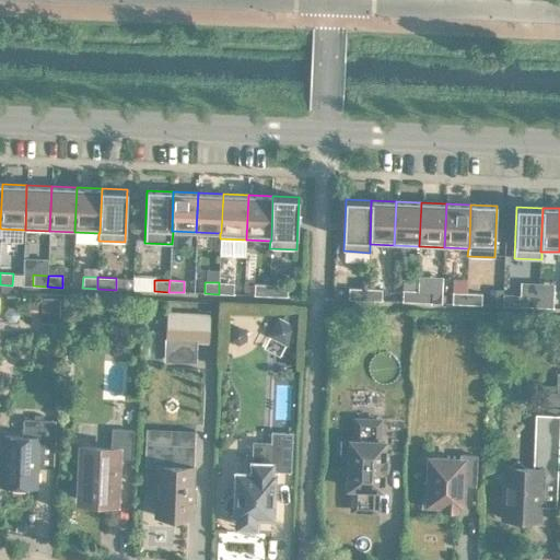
[(219,282),(219,294),(233,294),(234,283),(219,282)]
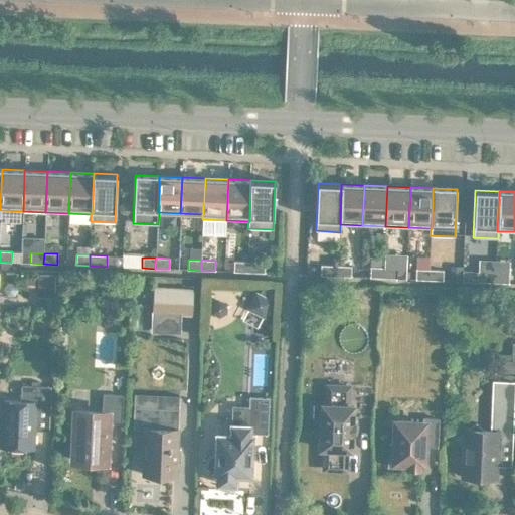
[(233,272),(246,273),(247,262),(234,262),(233,272)]
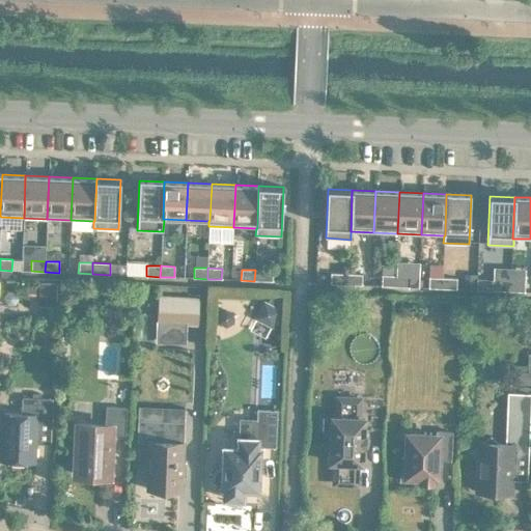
[(255,270),(254,281),(273,281),(273,271),(255,270)]
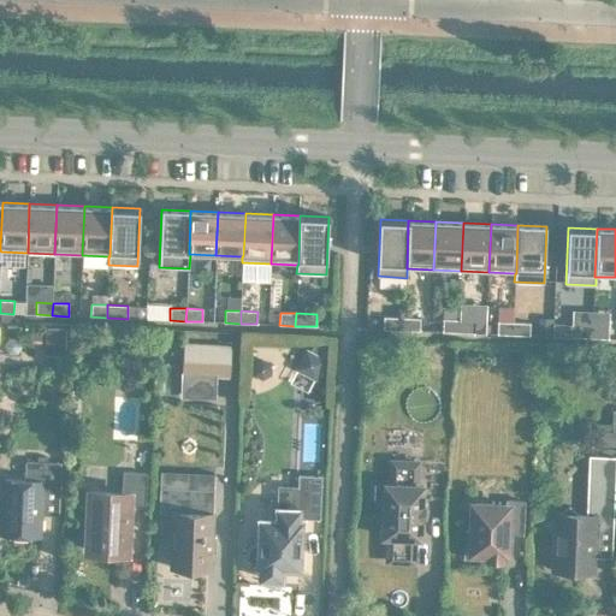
[(383,330),(403,331),(404,318),(384,317),(383,330)]
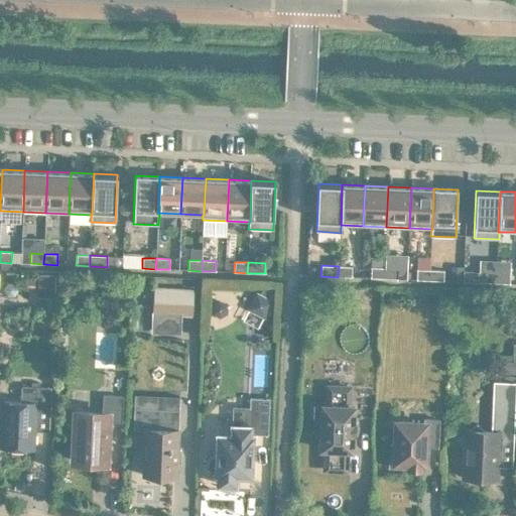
[(339,266),(338,277),(352,277),(352,267),(339,266)]
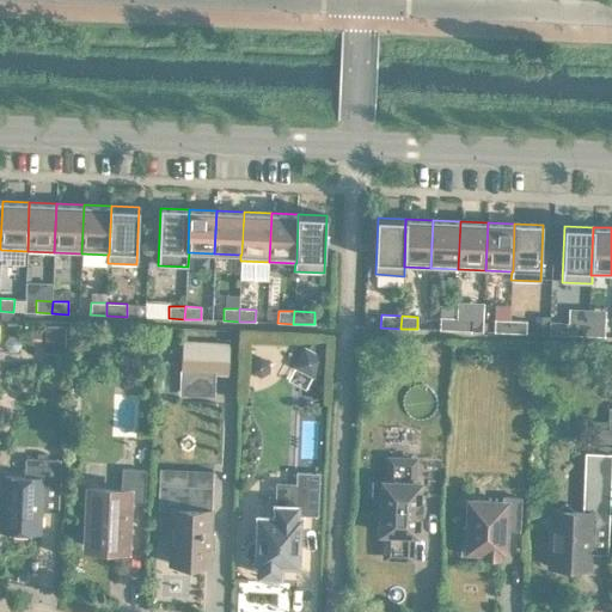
[(534,316),(534,334),(548,335),(549,316),(534,316)]
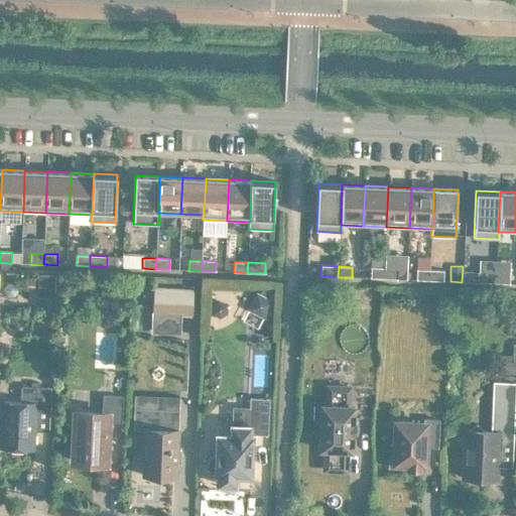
[(371,278),(384,279),(384,268),(371,268),(371,278)]
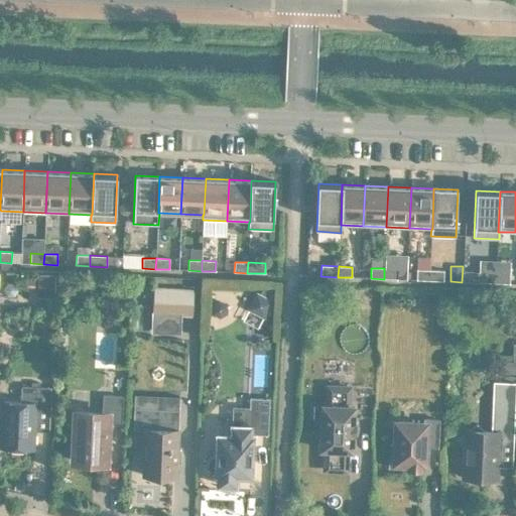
[(384,268),(384,279),(397,279),(398,269),(384,268)]
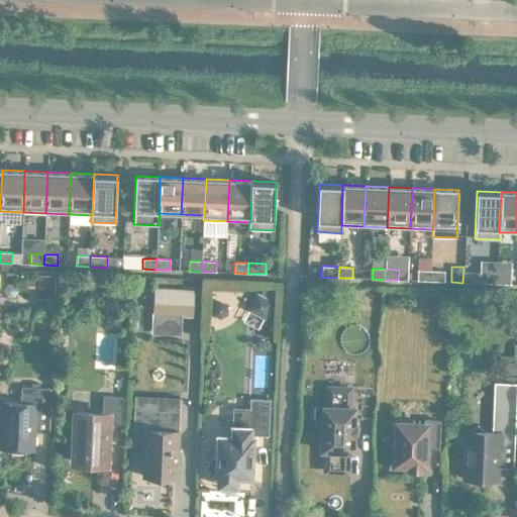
[(417,281),(431,282),(431,271),(418,270),(417,281)]
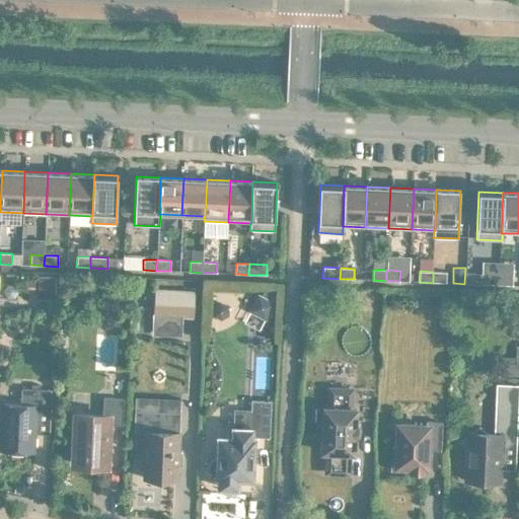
[(433,272),(433,283),(446,283),(446,273),(433,272)]
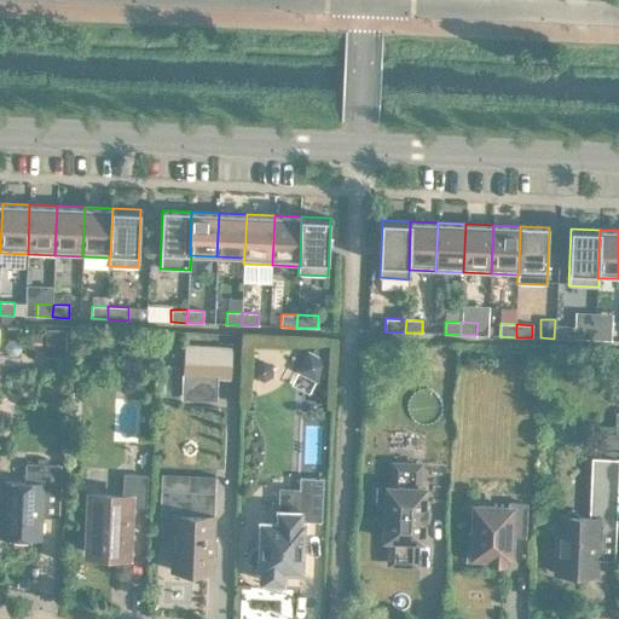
[(556,325),(555,339),(574,340),(574,327),(556,325)]
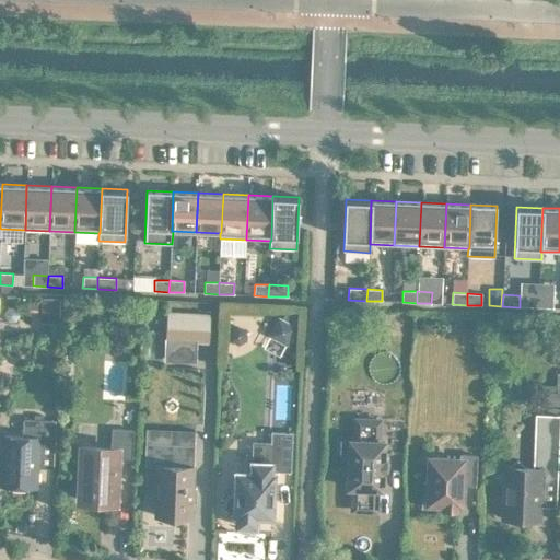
[(520,307),(538,307),(538,296),(520,295),(520,307)]
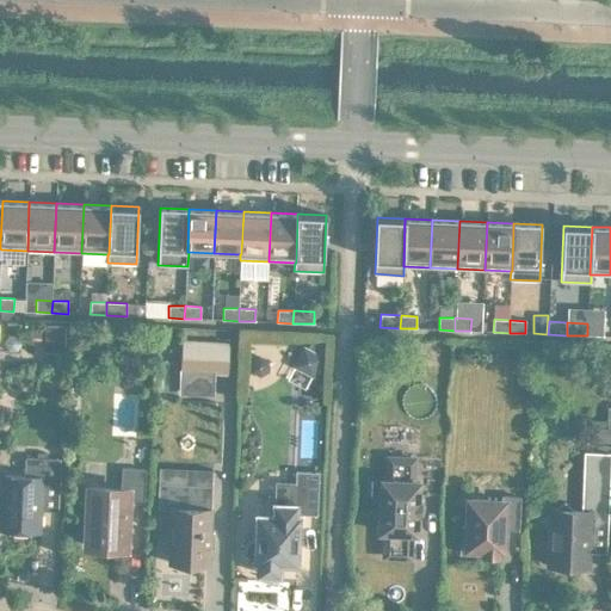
[(587,323),(587,335),(603,337),(604,323),(587,323)]
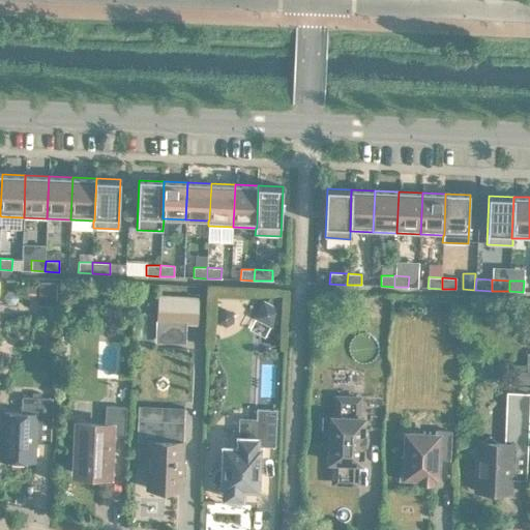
[(27,282),(26,293),(36,293),(36,283),(27,282)]
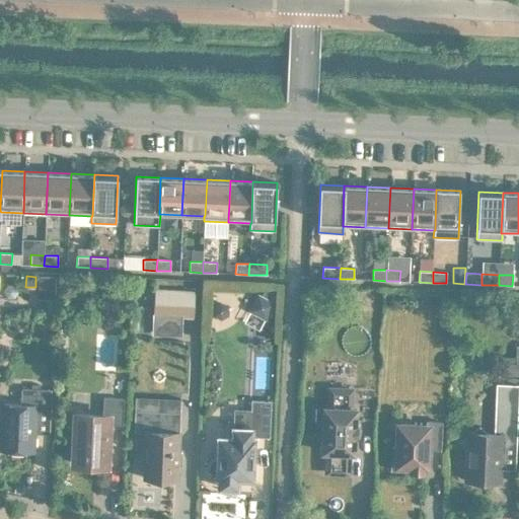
[(38,276),(38,298),(55,299),(55,277),(38,276)]
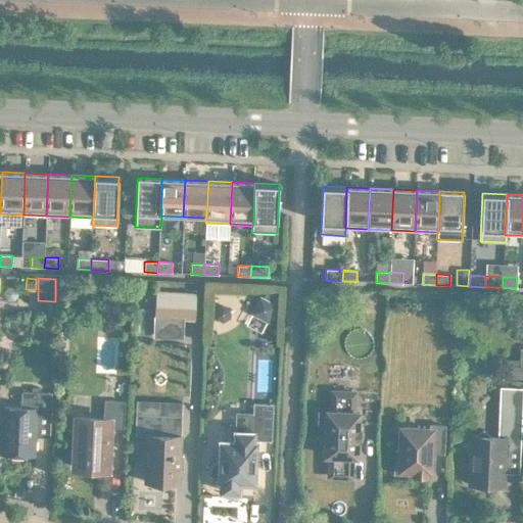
[(154,317),(183,318),(184,293),(155,292),(154,317)]
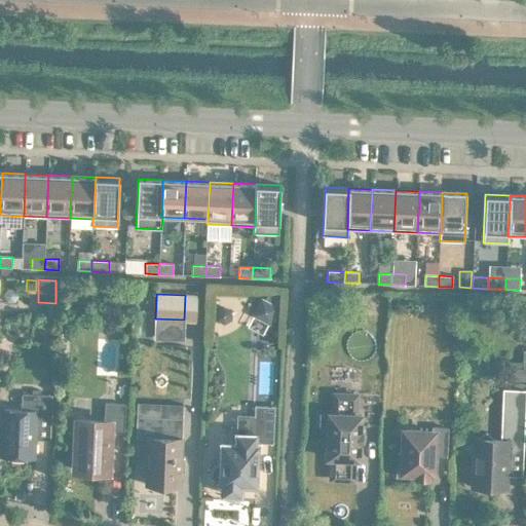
[(268,294),(265,299),(275,305),(278,299),(268,294)]
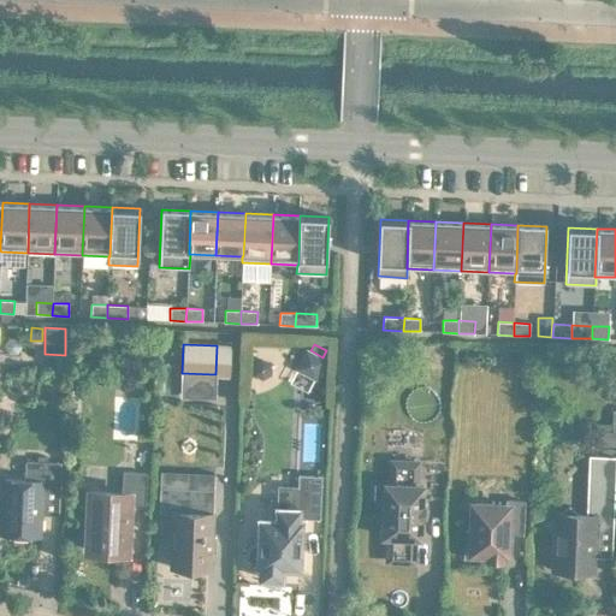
[(306,349),(298,363),(301,372),(311,377),(319,374),(327,360),(323,357),(311,350),(306,349)]
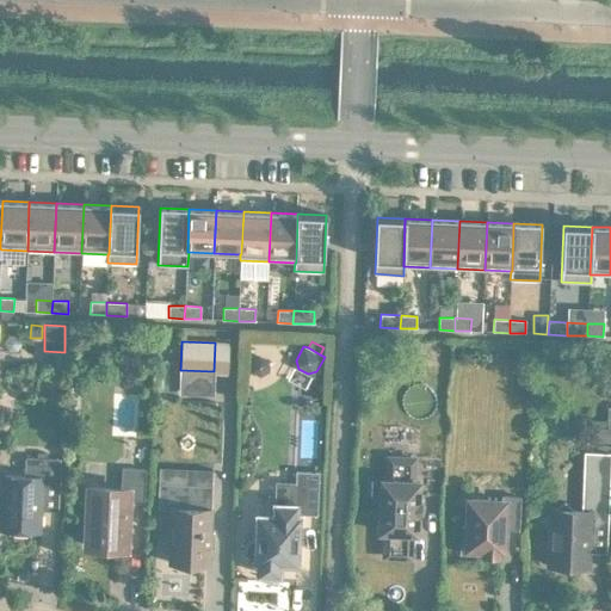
[(590,519),(609,520),(610,455),(610,454),(584,452),(581,511),(572,511),(565,503),(556,510),(551,510),(551,514),(542,523),(550,531),(549,566),(554,566),(557,569),(566,571),(571,567),(588,567),(590,519)]
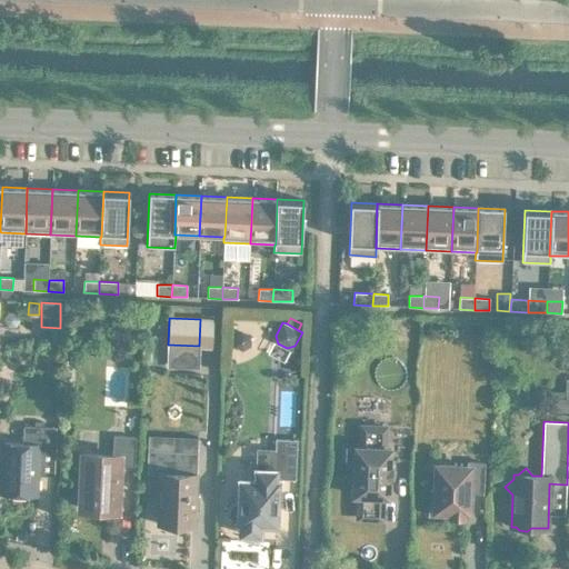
[(39,453),(55,453),(56,427),(23,426),(23,443),(2,442),(1,460),(0,459),(0,476),(0,477),(0,481),(0,493),(37,496),(39,453)]
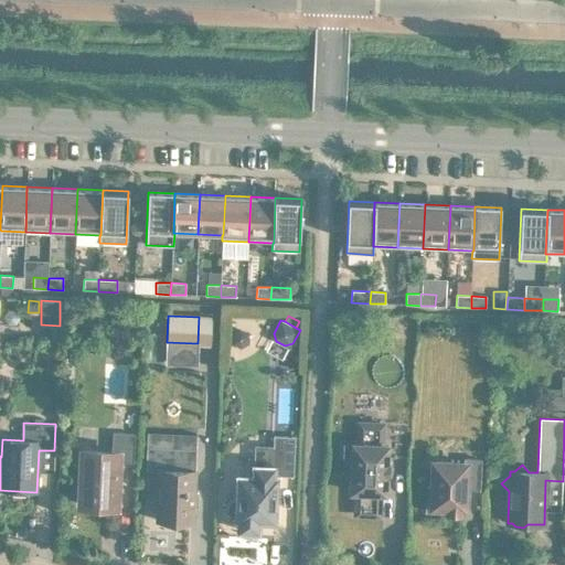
[(387,446),(382,446),(383,425),(359,423),(359,445),(353,444),(351,492),(385,493),(387,446)]
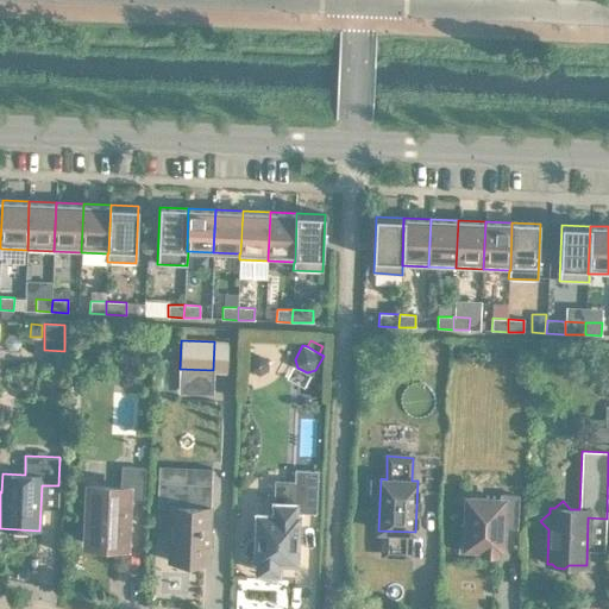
[(89,487),(87,544),(125,546),(126,498),(144,498),(145,468),(121,468),(120,489),(89,487)]
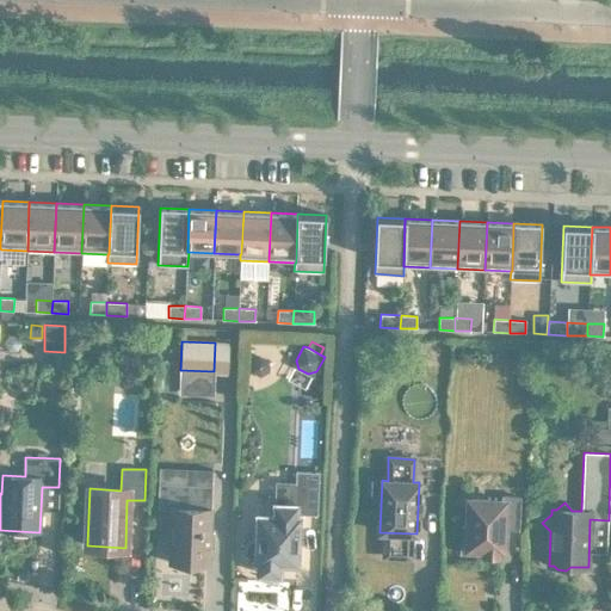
[(255,561),(259,562),(258,573),(278,574),(279,562),(296,563),(298,518),(295,518),(295,514),(318,516),(319,473),(296,471),(294,505),(276,505),(275,517),(258,516),(257,542),(252,543),(250,548),(248,553),(252,556),(255,559),(255,561)]
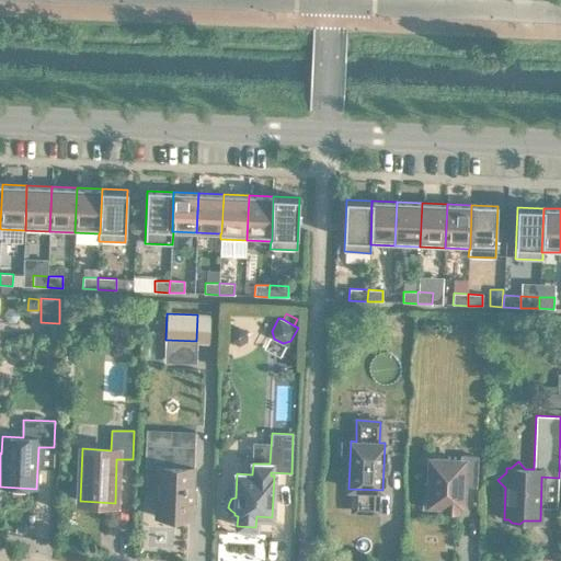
[(335,441),(335,456),(345,456),(346,441),(335,441)]
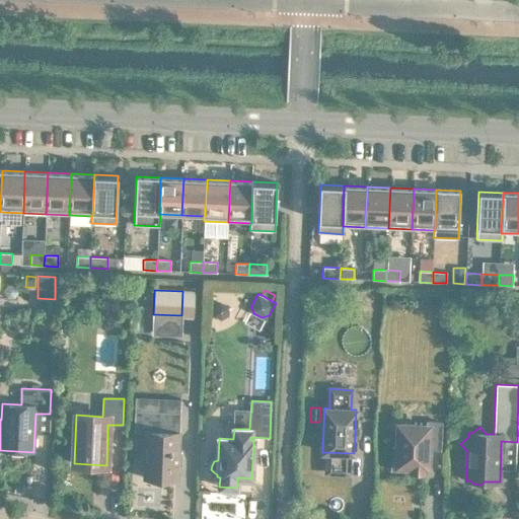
[(146,432),(144,478),(177,479),(179,413),(135,411),(134,432),(146,432)]
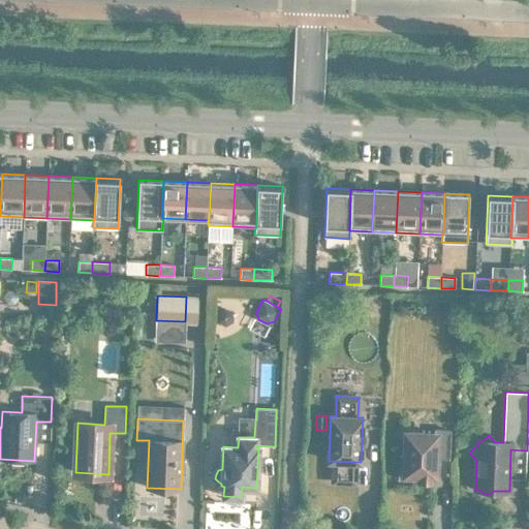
[(434,475),(435,458),(448,458),(449,431),(435,430),(435,434),(406,433),(405,457),(400,456),(399,479),(411,480),(411,474),(418,475),(418,480),(431,480),(432,475),(434,475)]
